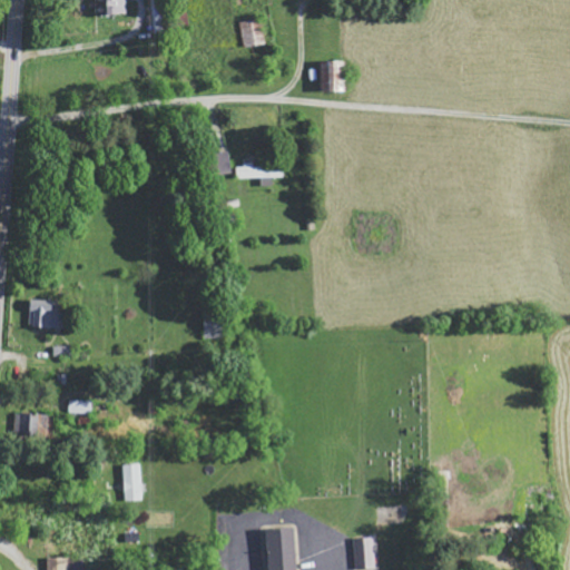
[(99,0),(99,15),(128,16),(128,0),(99,0)]
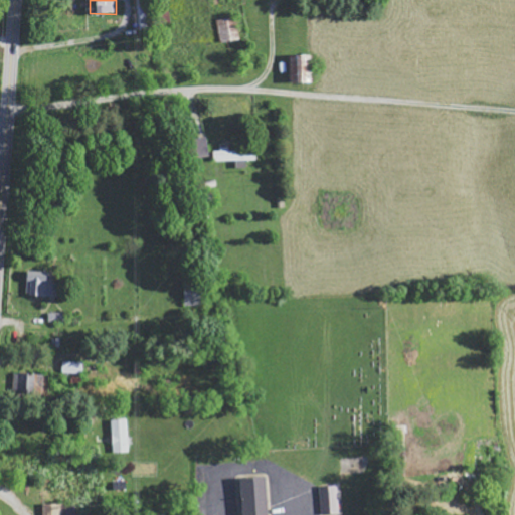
[(292,56),(291,83),(313,84),(314,56),(292,56)]
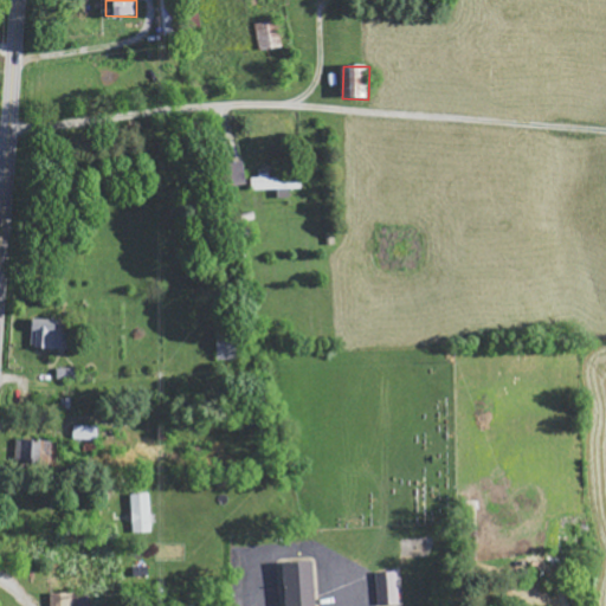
[(252,191),(303,188),(303,176),(271,178),(271,175),(251,175),(252,191)]
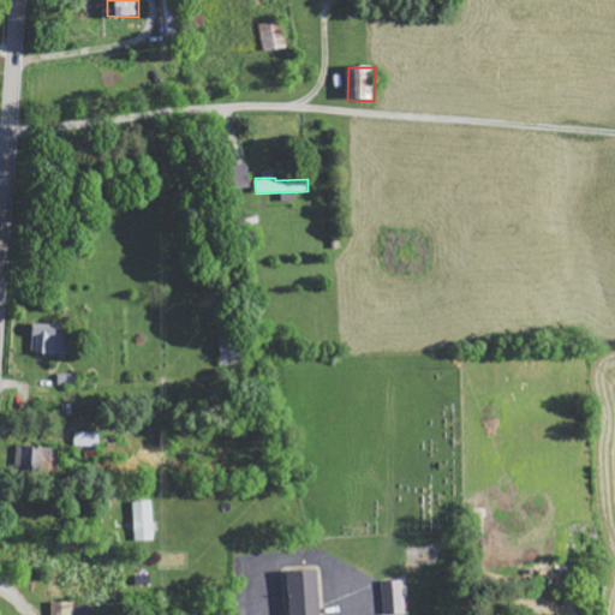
[(70,353),(71,324),(35,323),(34,352),(70,353)]
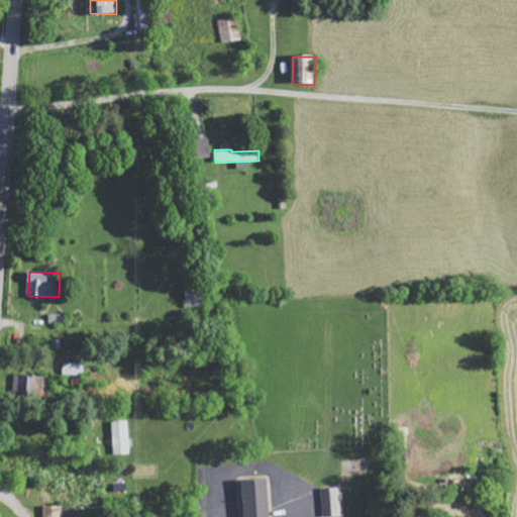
[(187,307),(204,306),(203,282),(186,283),(187,307)]
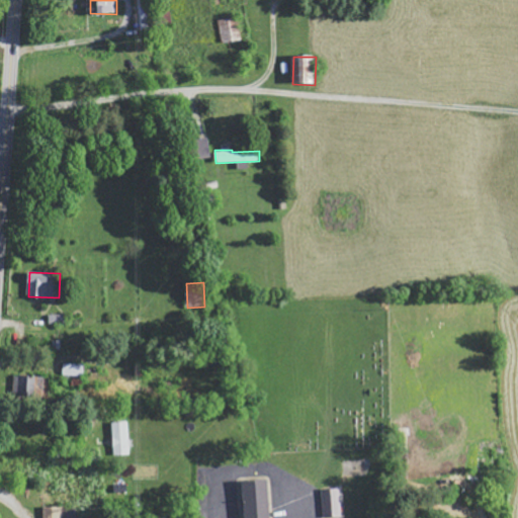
[(85,376),(85,364),(64,362),(64,375),(85,376)]
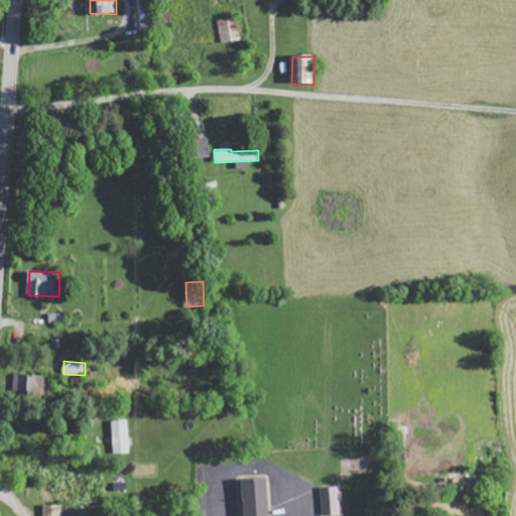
[(15,373),(14,394),(43,396),(44,375),(15,373)]
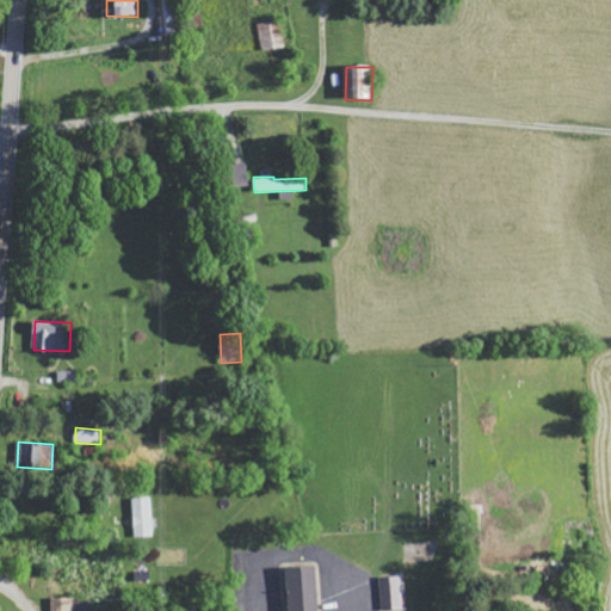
[(154,536),(154,497),(133,498),(134,537),(154,536)]
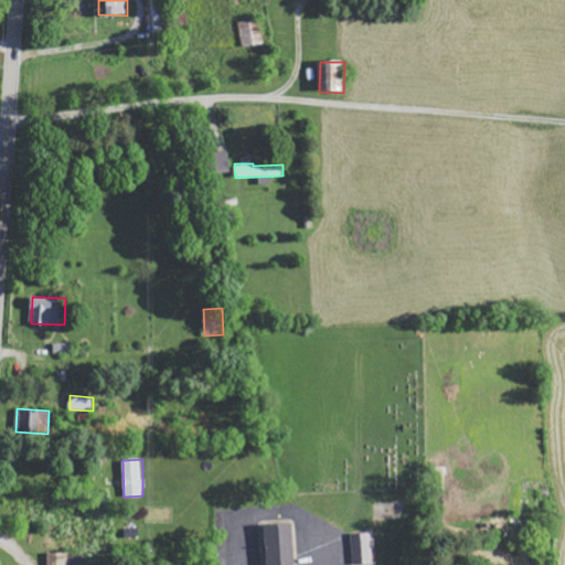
[(269,564),(297,564),(296,523),(268,524),(269,564)]
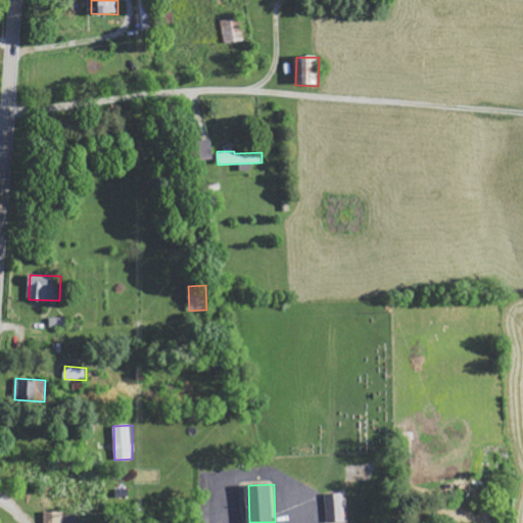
[(327,521),(337,521),(337,493),(327,493),(327,521)]
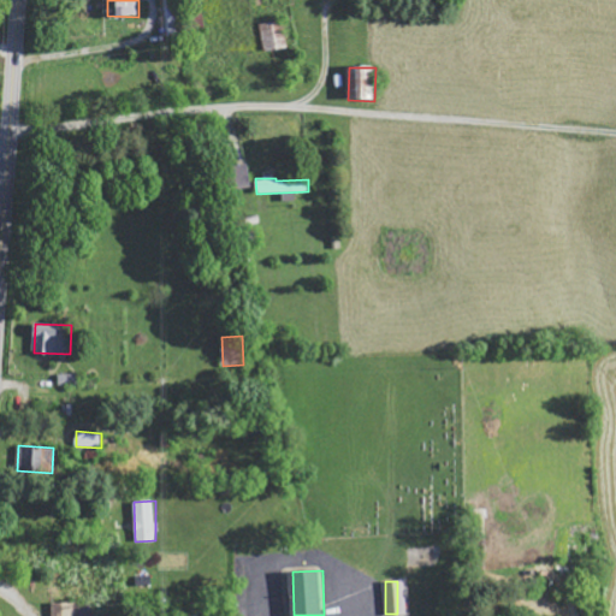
[(52,615),(78,615),(78,602),(53,602),(52,615)]
